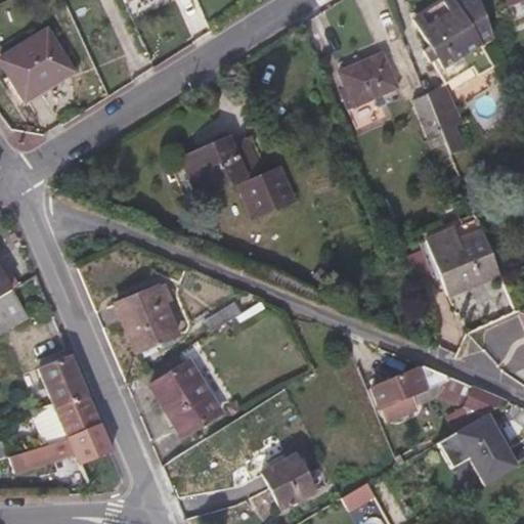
[(495,34),(481,0),(443,0),(419,15),(424,25),(421,28),(430,44),(425,48),(433,60),(436,59),(449,82),(476,64),(481,74),(495,63),(483,43),(483,42),(495,34)]
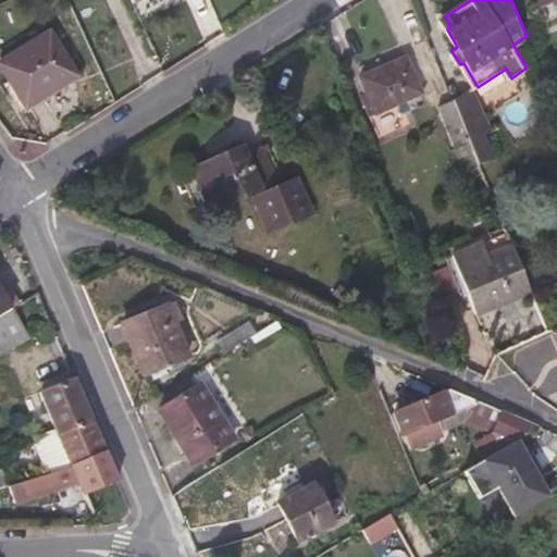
[(556,3),(556,0),(539,0),(543,9),(556,3)]
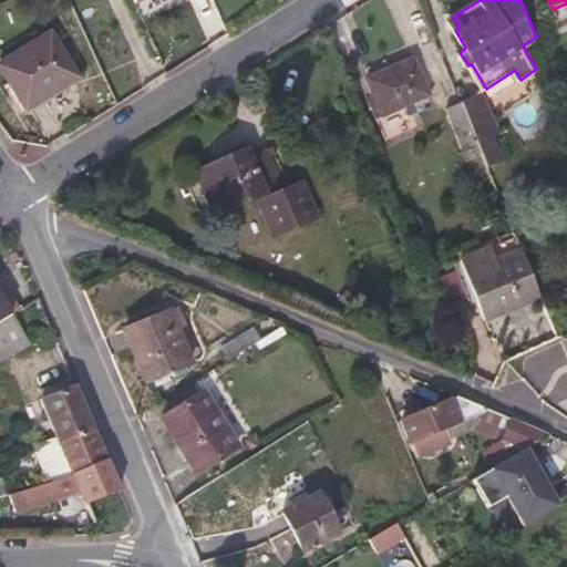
[(76,85),(51,42),(0,72),(0,79),(24,117),(76,85)]
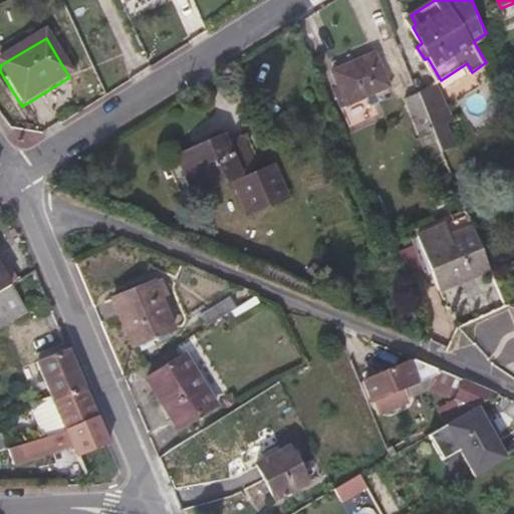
[(387,99),(371,65),(330,84),(344,117),(387,99)]
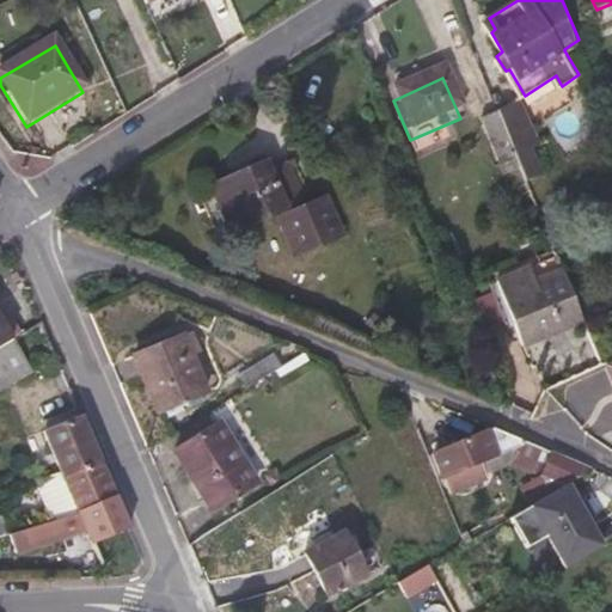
[(543,141),(534,122),(530,123),(518,99),(500,108),(524,163),(530,177),(545,171),(534,145),(543,141)]
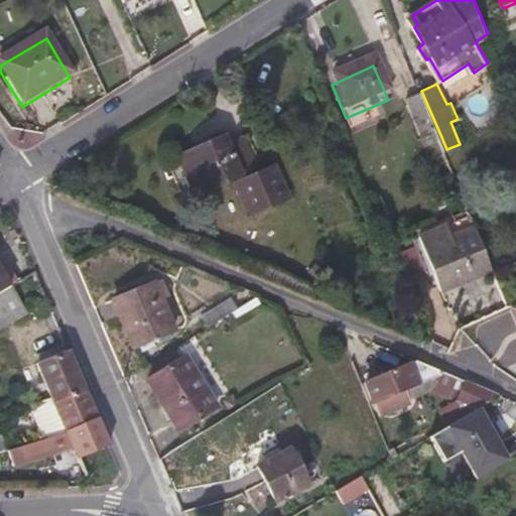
[(441,137),(421,91),(410,95),(429,143),(441,137)]
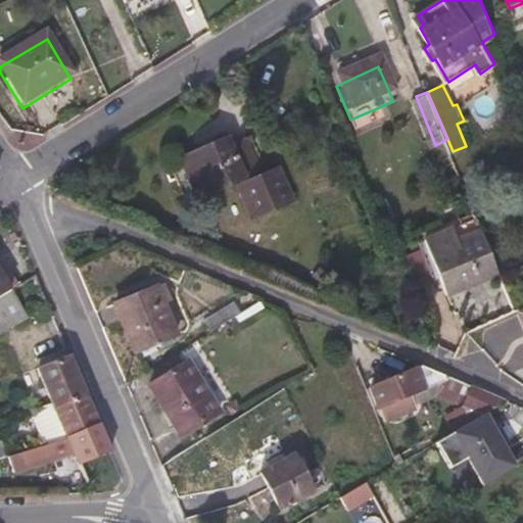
[(260,165),(248,138),(234,144),(231,136),(173,163),(189,200),(230,181),(245,214),(285,195),(270,161),(260,165)]
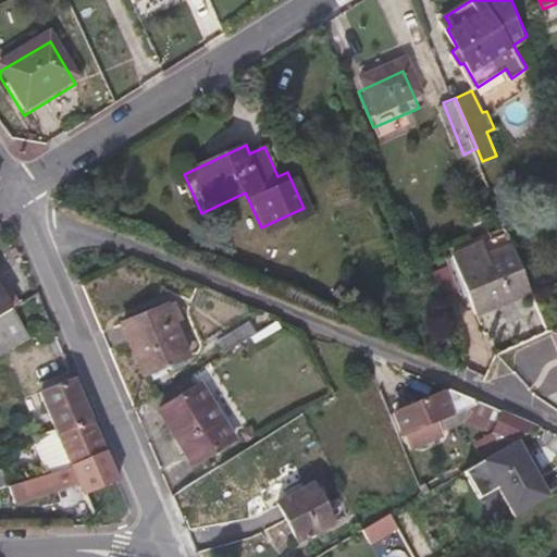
[(535,288),(518,246),(483,260),(477,245),(455,255),(479,312),(535,288)]
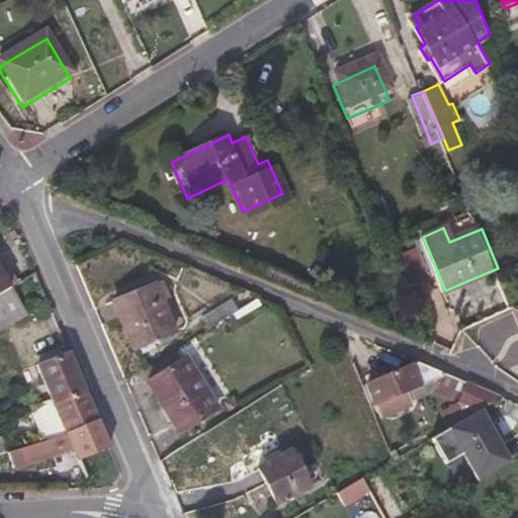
[(0,293),(12,287),(0,266),(0,293)]
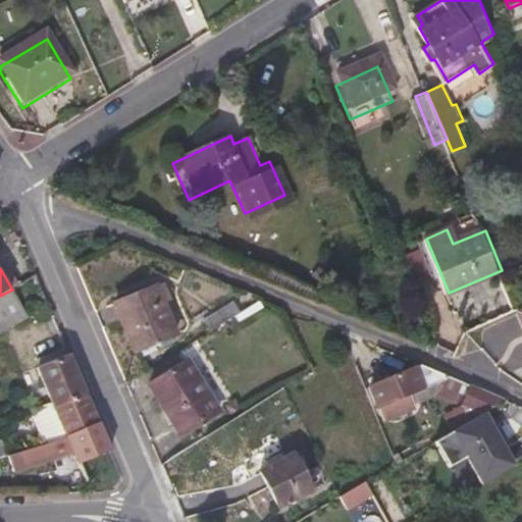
[(178,333),(158,285),(116,303),(138,351),(178,333)]
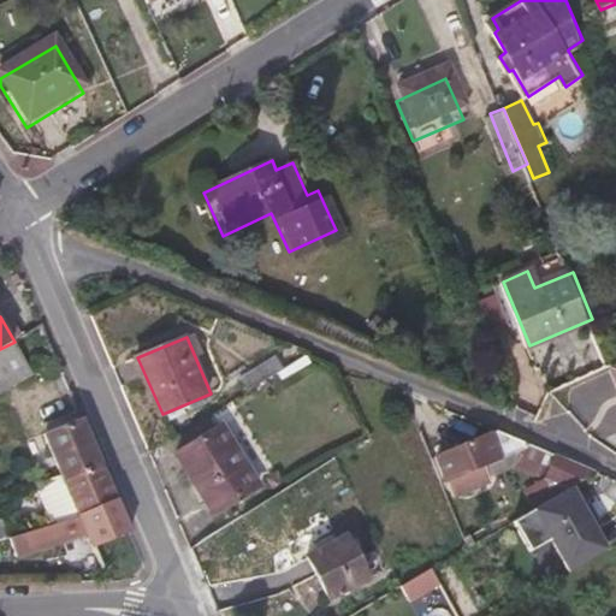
[(0,394),(34,375),(15,342),(0,349),(0,394)]
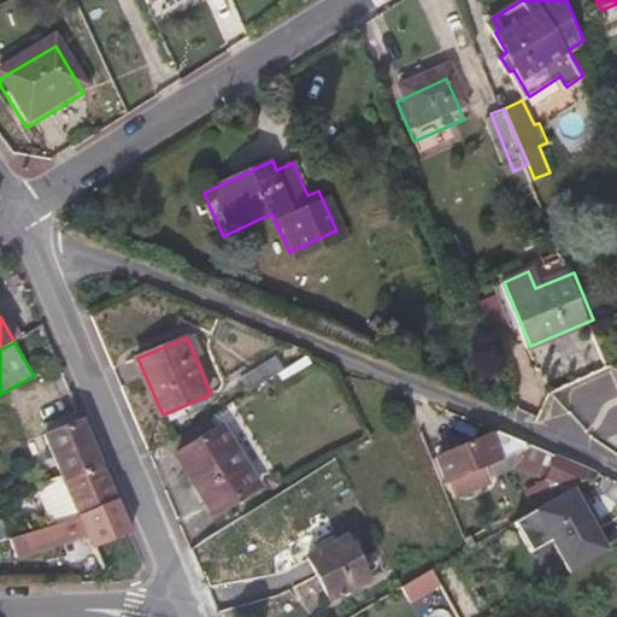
[(107,466),(87,419),(46,435),(63,475),(66,480),(107,466)]
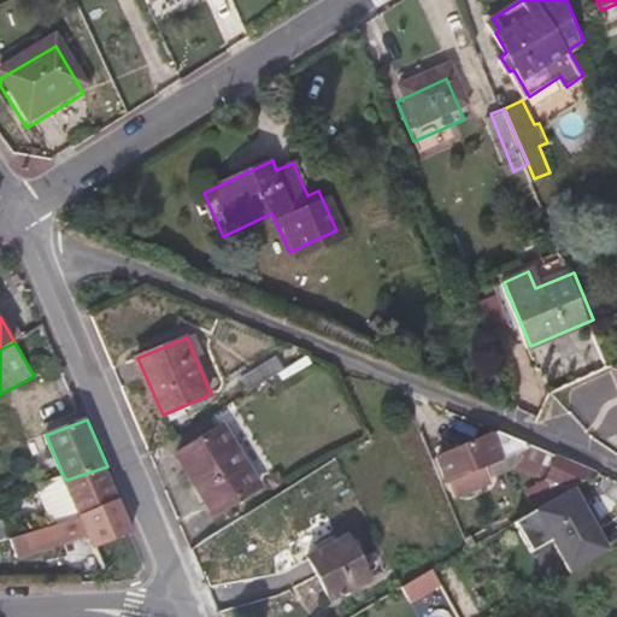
[(263,487),(223,427),(180,454),(218,515),(263,487)]
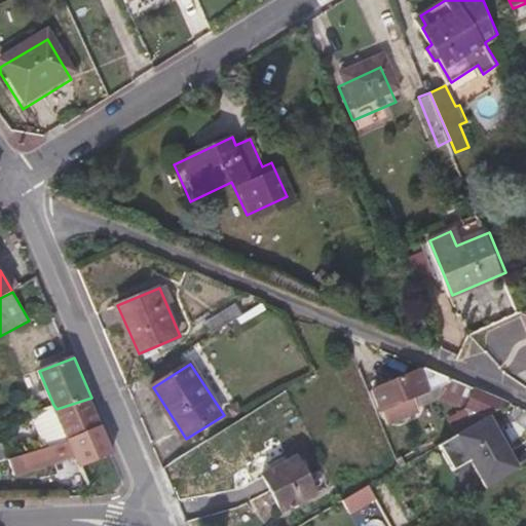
[(491,415),(514,402),(493,393),(428,366),(376,388),(385,409),(436,389),(441,397),(466,409),(452,417),(460,434),(491,415)]
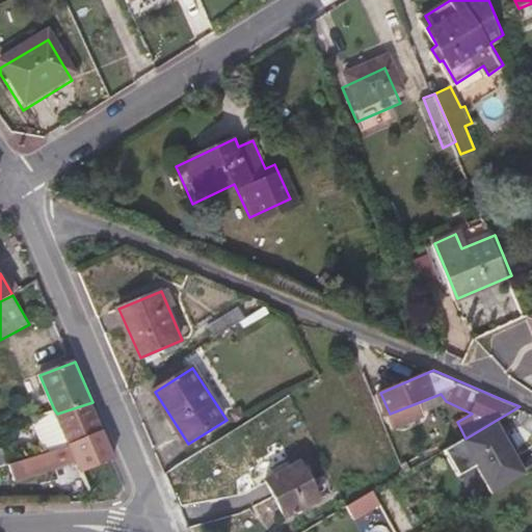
[(106,431),(92,402),(57,414),(54,409),(34,416),(42,431),(60,425),(69,444),(106,431)]
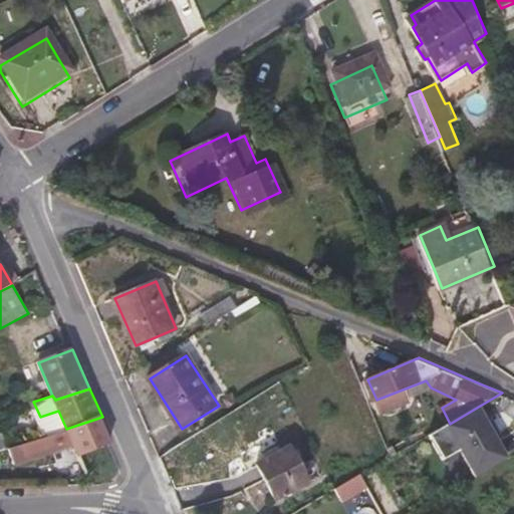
[(450,424),(432,434),(446,459),(463,449),(479,476),(510,458),(480,406),(450,424)]
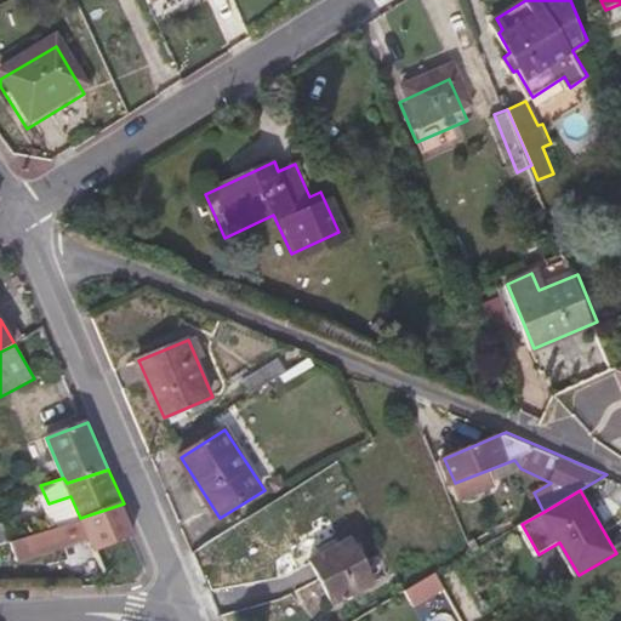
[(138,536),(124,503),(80,518),(29,535),(36,556),(64,546),(61,536),(62,534),(86,525),(101,552),(138,536)]
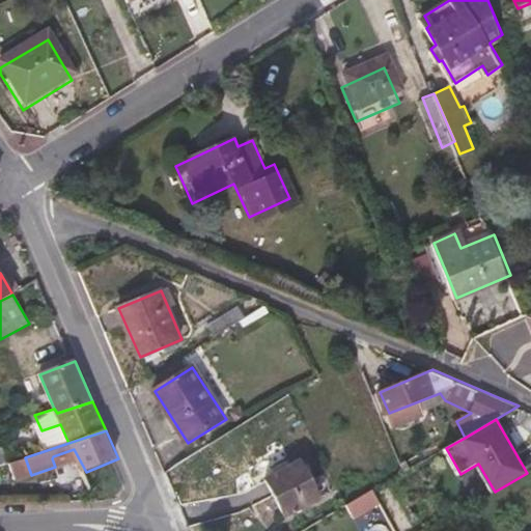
[(0,465),(15,460),(9,443),(0,445),(0,465)]
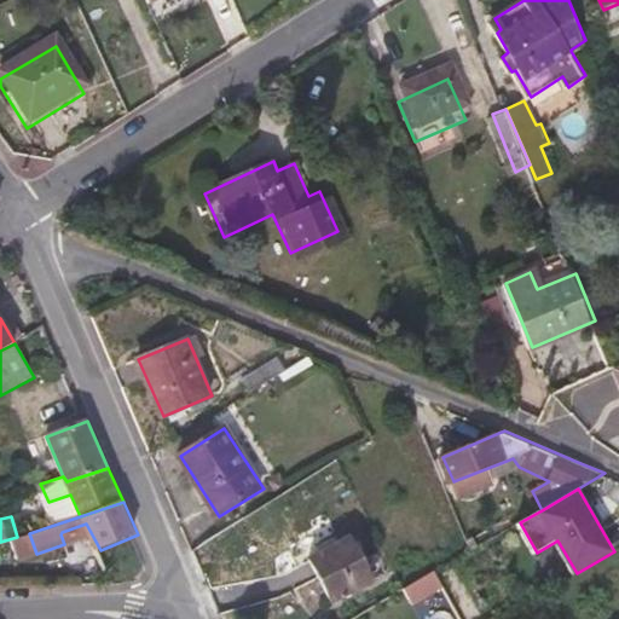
[(376,582),(351,537),(310,559),(334,605),(376,582)]
